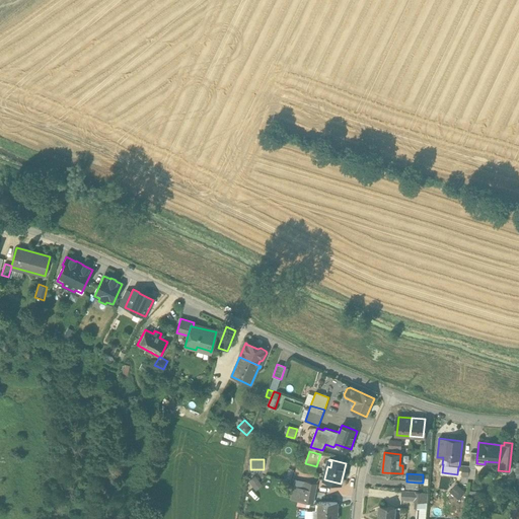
[(251,483),(256,489),(263,485),(257,478),(251,483)]
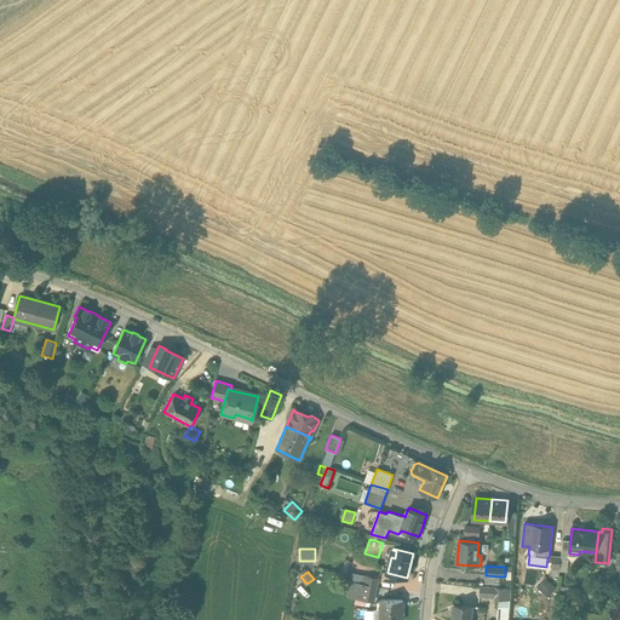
[(379,578),(365,574),(362,583),(377,585),(379,578)]
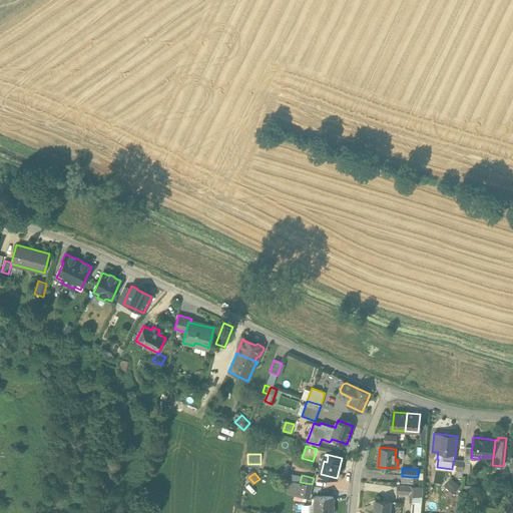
[(445,486),(454,493),(460,485),(451,478),(445,486)]
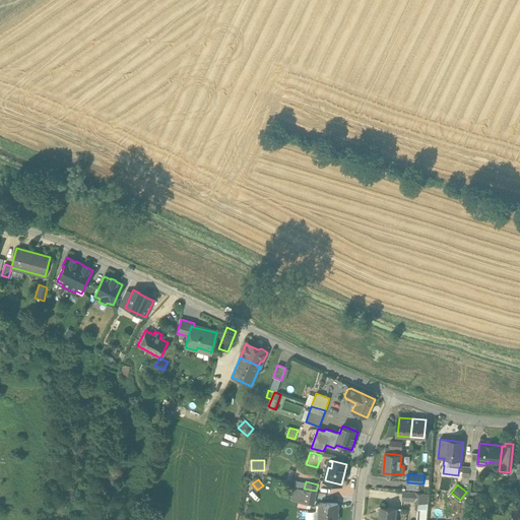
[(304,489),(295,486),(291,500),(314,505),(315,499),(303,497),(304,489)]
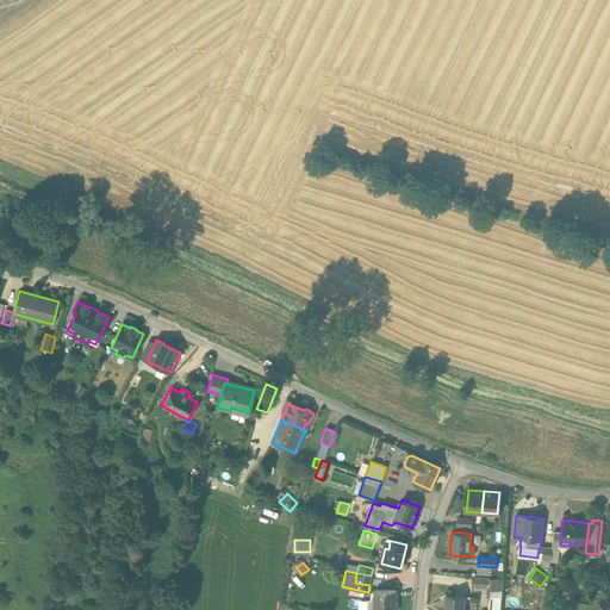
[(371,576),(356,573),(355,583),(369,585),(371,576)]
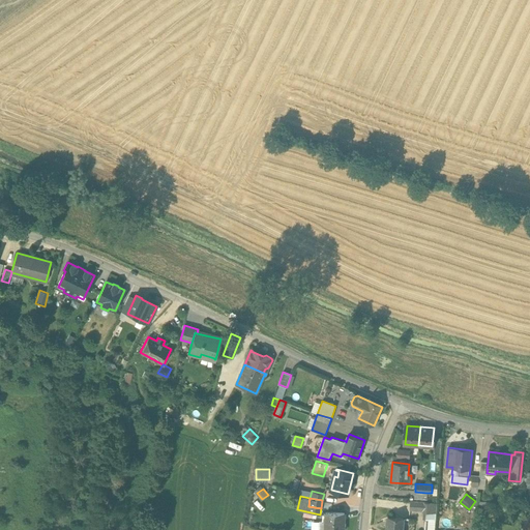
[(423,502),(411,501),(410,509),(422,510),(423,502)]
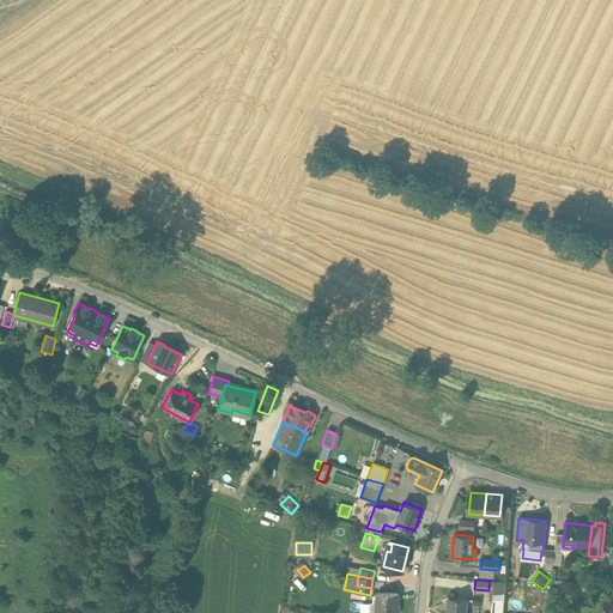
[(383,581),(381,593),(395,593),(396,583),(383,581)]
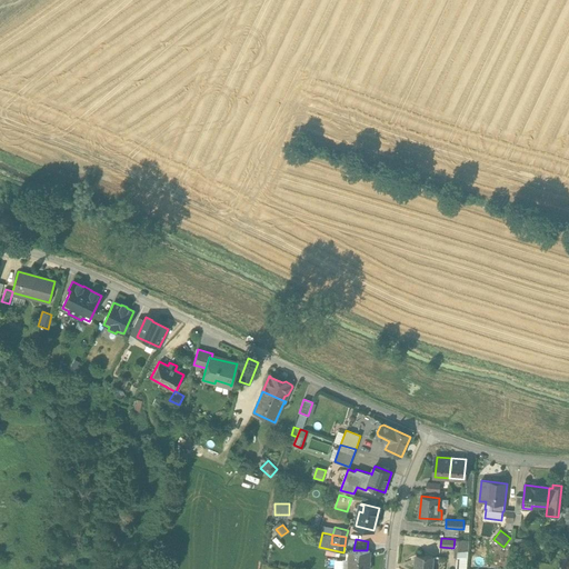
[(462,540),(455,539),(453,548),(453,550),(457,550),(462,551),(462,540)]
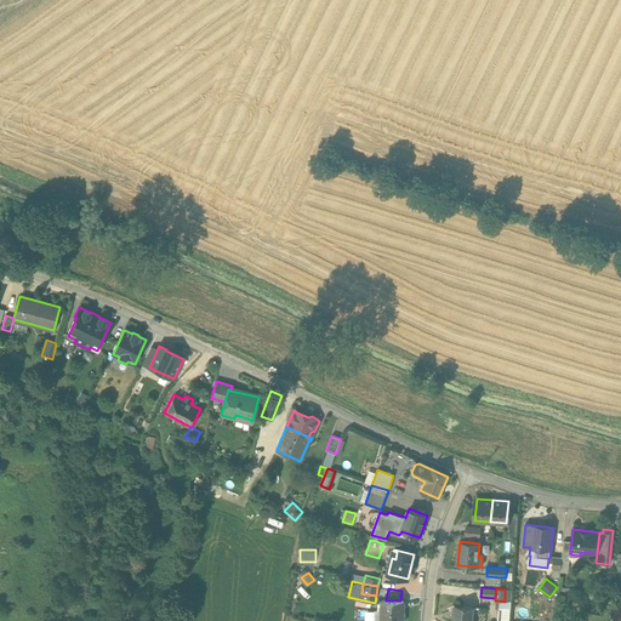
[(386,600),(382,600),(381,620),(402,620),(404,600),(400,600),(386,600)]
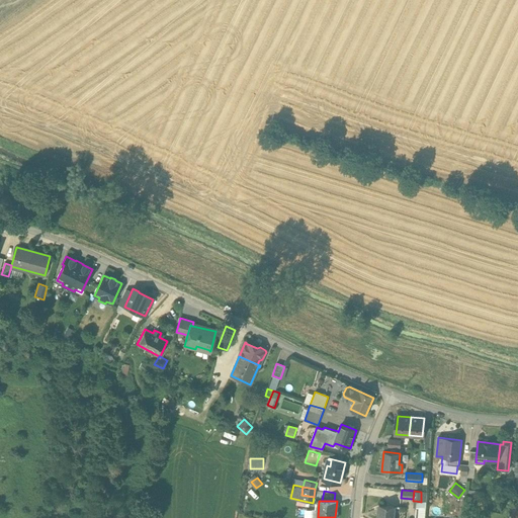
[(395,506),(379,505),(377,517),(393,517),(394,517),(395,506)]
